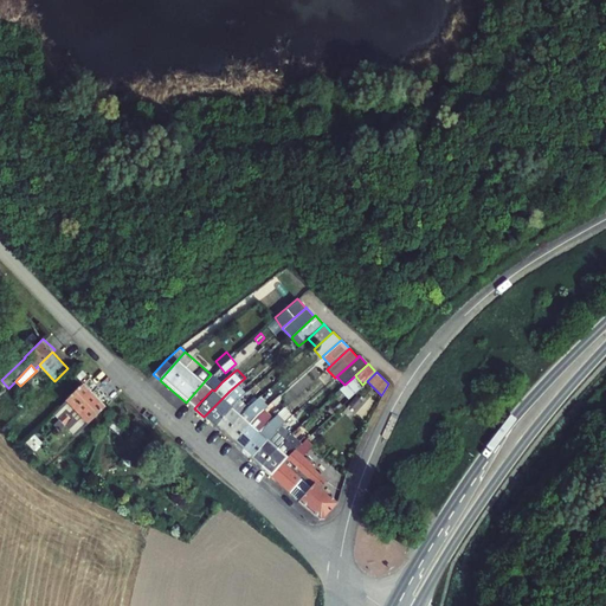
[(212,374),(211,374),(186,403),(194,408),(212,389),(214,391),(221,382),(212,374)]
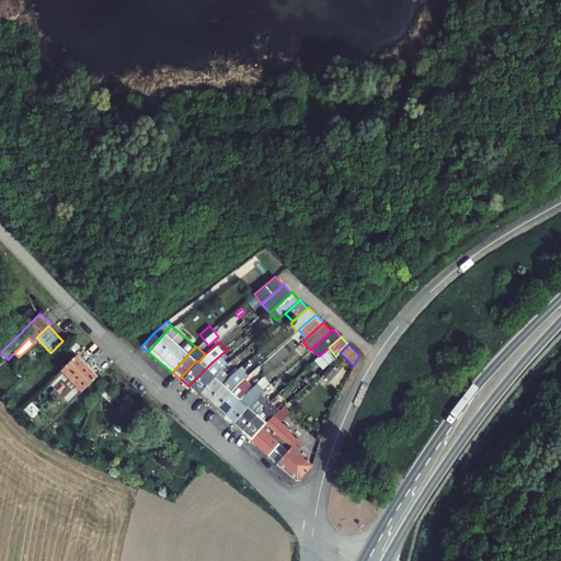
[(334,358),(327,350),(319,356),(315,361),(322,369),(334,358)]
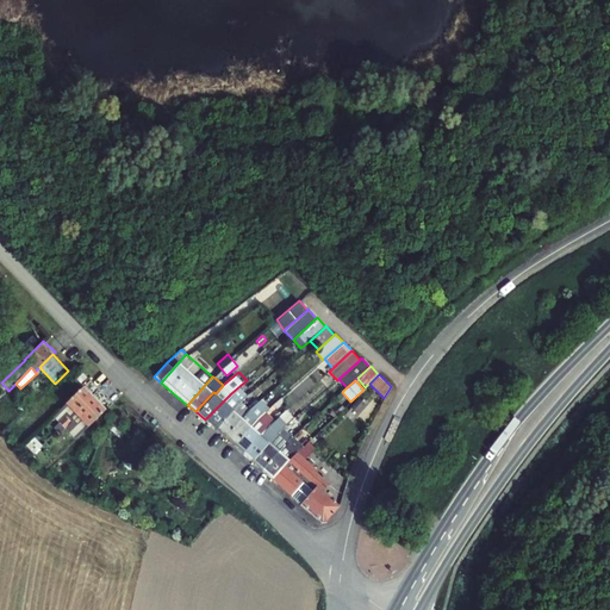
[(106,409),(83,385),(66,402),(67,404),(54,417),(60,422),(66,428),(75,439),(92,422),(106,409)]
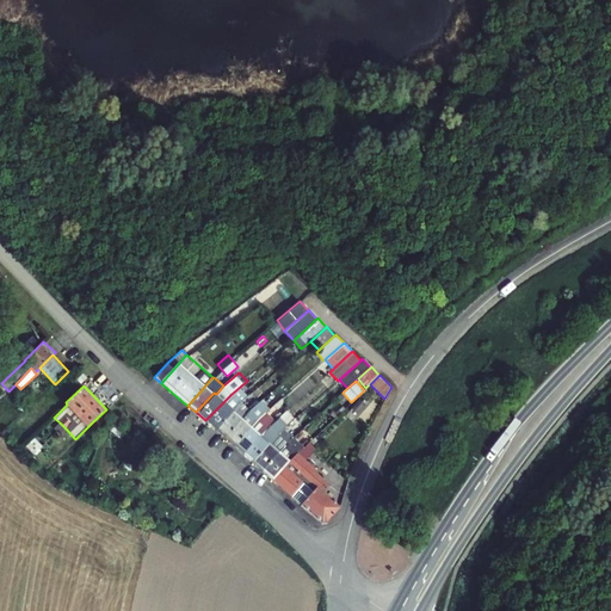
[(247,396),(240,387),(232,394),(205,420),(215,429),(240,401),(247,396)]
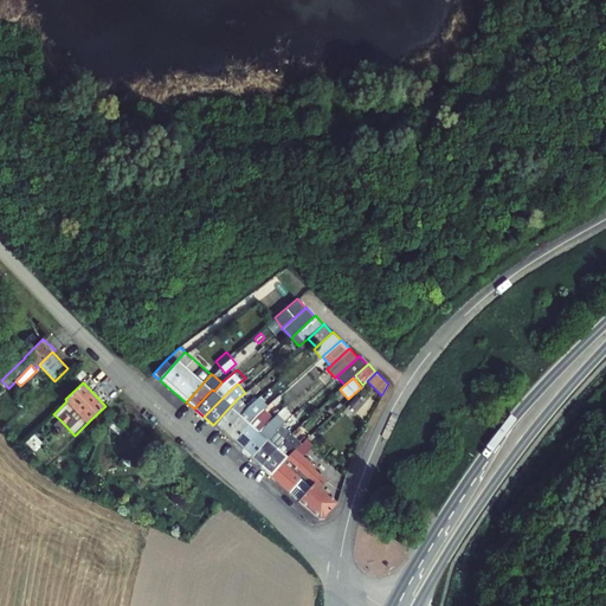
[(356,395),(348,405),(355,410),(363,401),(356,395)]
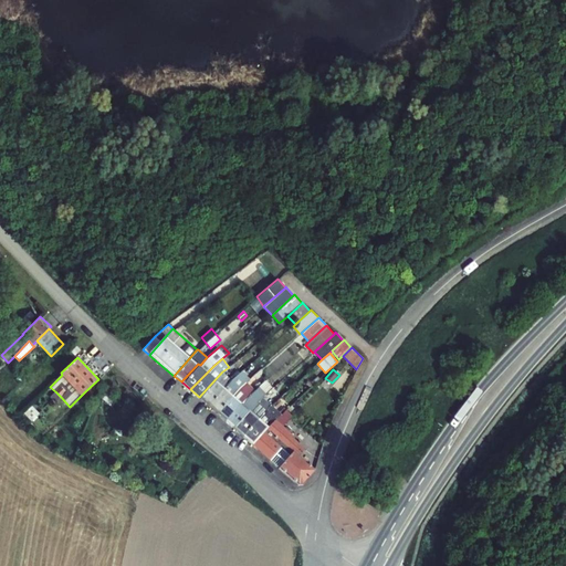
[(209,407),(216,412),(232,394),(247,381),(250,378),(242,370),(240,373),(231,379),(231,380),(209,407)]
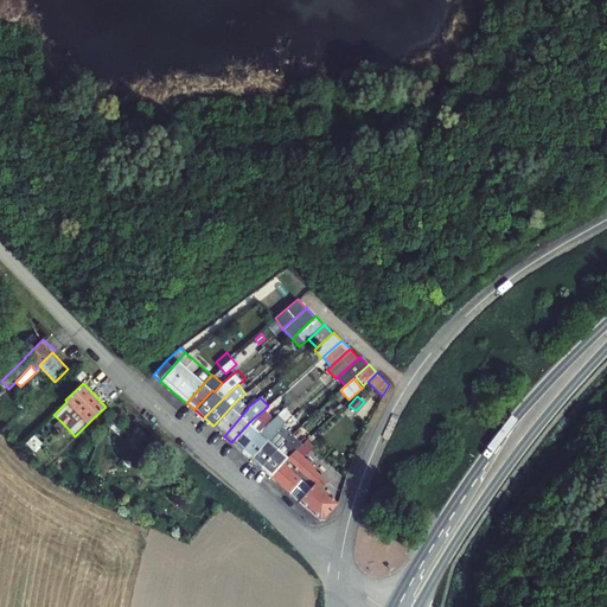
[(247,406),(248,407),(257,400),(255,397),(247,406)]
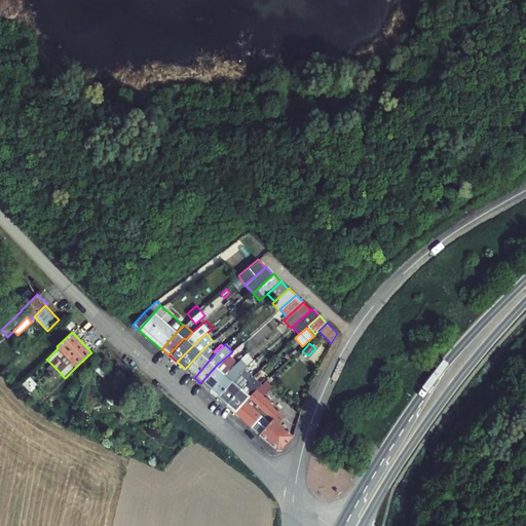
[(214,351),(207,345),(185,369),(194,378),(215,353),(215,352),(214,351)]
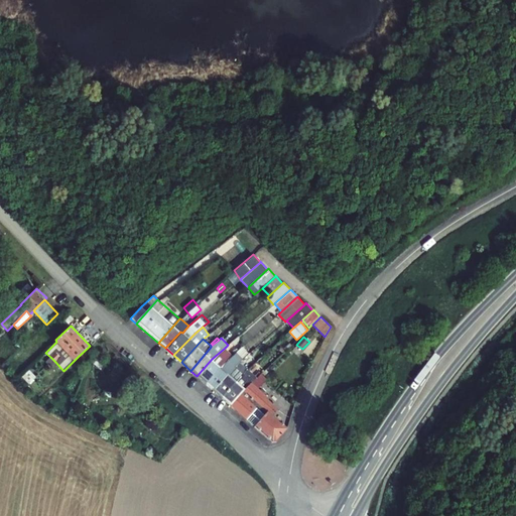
[(242,347),(238,350),(236,352),(242,358),(248,353),(242,347)]
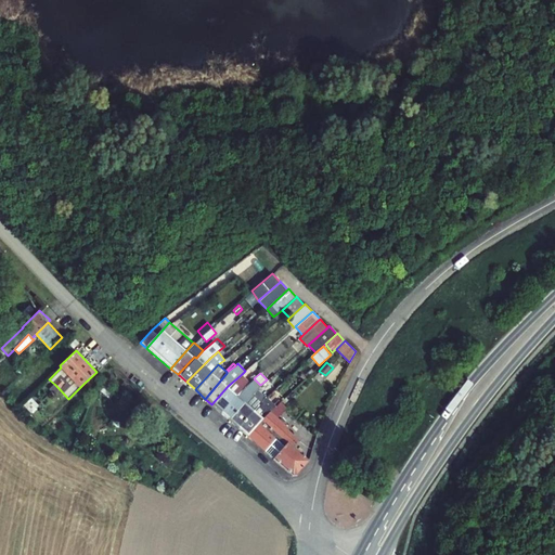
[(211,404),(221,413),(243,389),(250,383),(248,379),(242,374),(228,386),(211,404)]
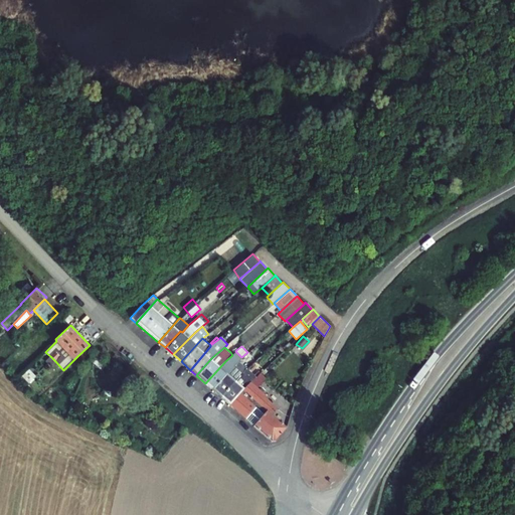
[(226,372),(228,374),(234,367),(233,366),(238,361),(242,358),(241,357),(235,351),(232,355),(225,361),(205,383),(212,389),(226,372)]
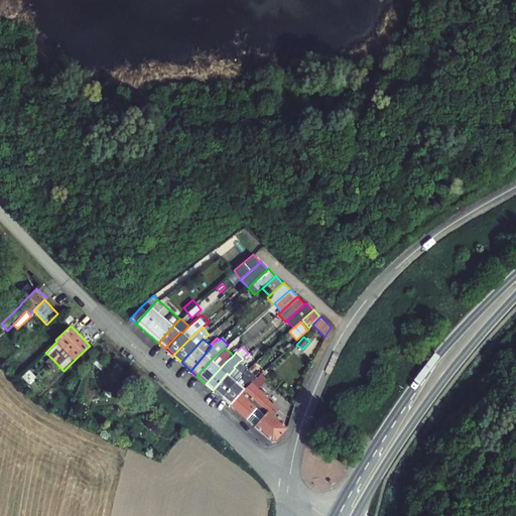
[(55,362),(50,357),(45,362),(50,367),(55,362)]
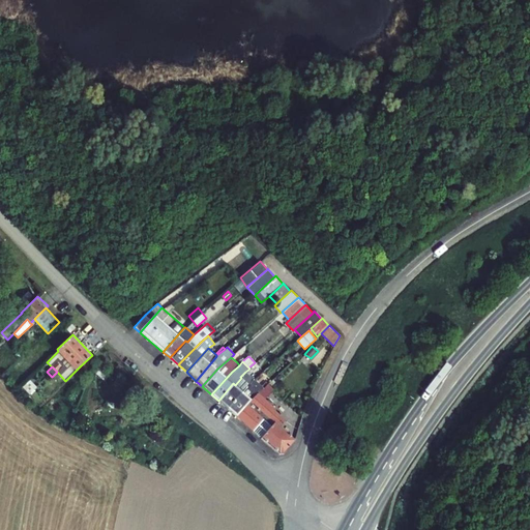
[(218,401),(227,408),(247,385),(254,379),(245,372),(240,377),(241,378),(235,385),(233,383),(218,401)]
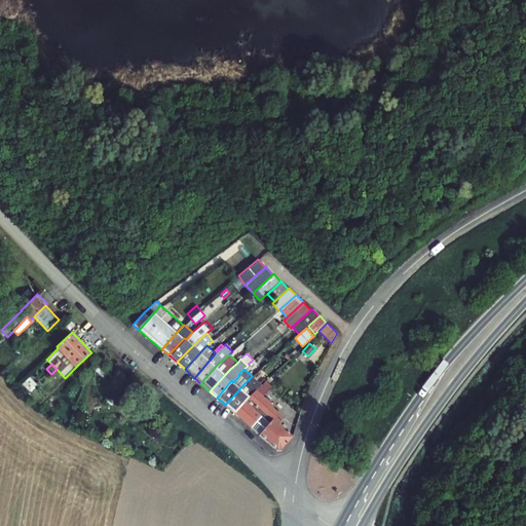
[(22,383),(30,391),(37,384),(29,376),(22,383)]
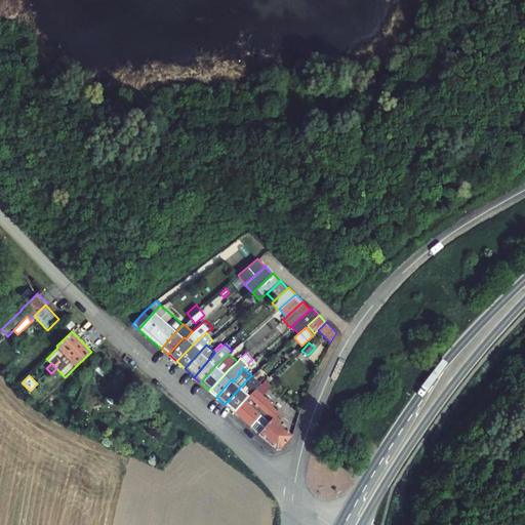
[(234,412),(256,389),(257,390),(261,385),(251,375),(245,381),(225,404),(230,409),(234,412)]
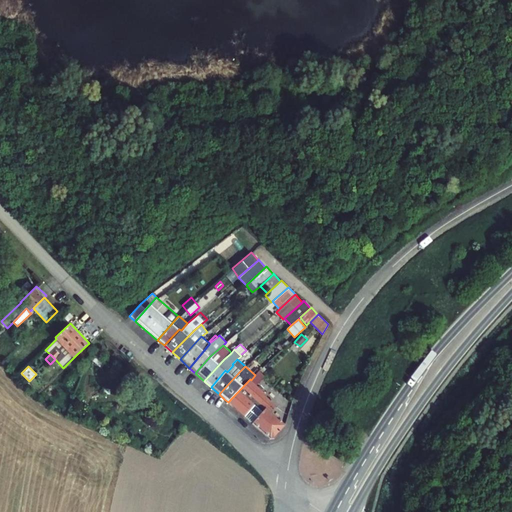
[(258,371),(255,375),(251,380),(256,385),(264,376),(258,371)]
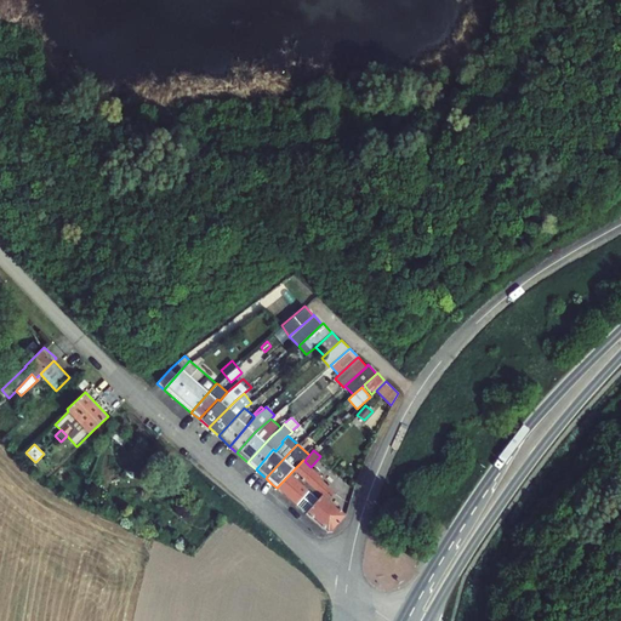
[(303,460),(277,488),(306,514),(326,533),(332,533),(347,516),(330,499),(336,491),(320,478),(322,477),(311,467),(305,461),(303,460)]
